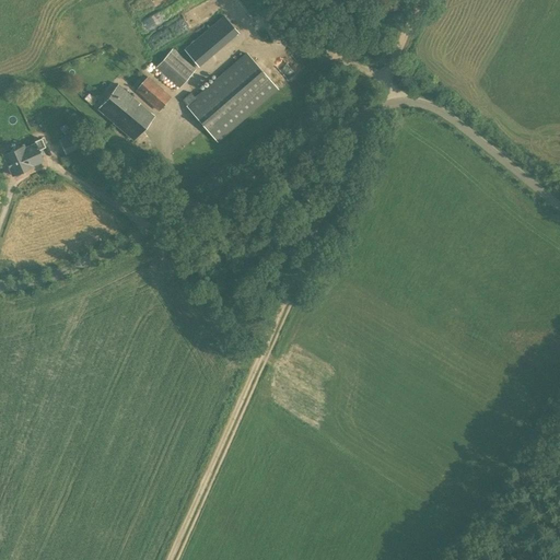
[(184,50),(198,67),(238,33),(224,16),(184,50)]
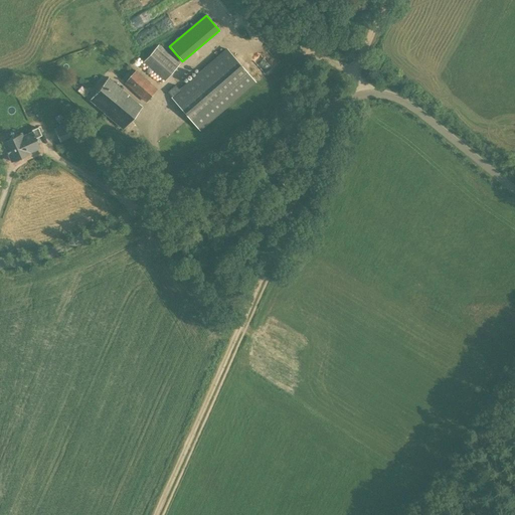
[(158,45),(144,62),(165,80),(180,63),(158,45)]
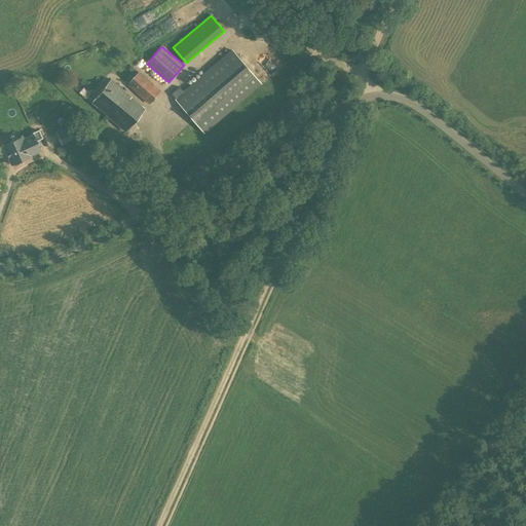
[(175,100),(193,121),(203,134),(261,84),(231,49),(183,92),(179,87),(172,94),(176,99),(175,100)]
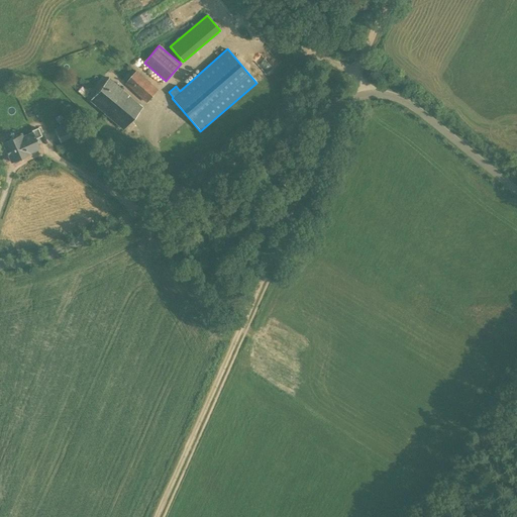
[(125,84),(146,102),(159,89),(136,71),(125,84)]
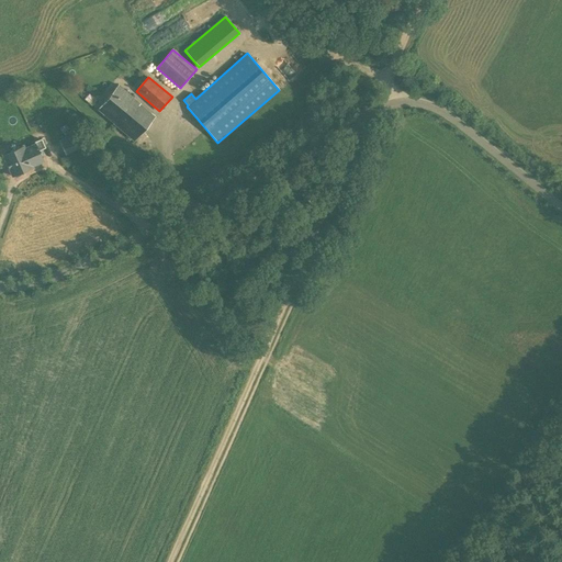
[(119,86),(98,110),(134,141),(154,117),(133,99),(134,98),(119,86)]
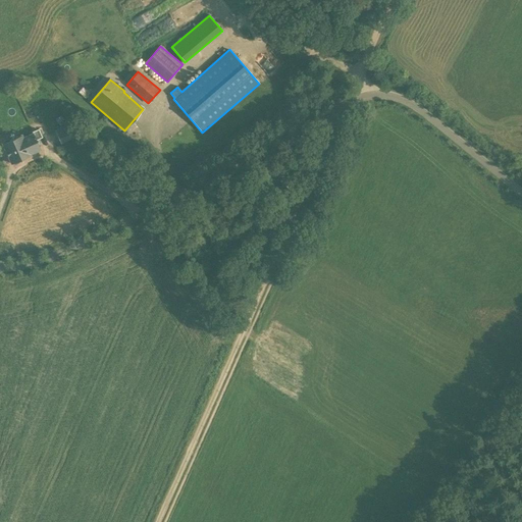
[(55,132),(61,144),(80,136),(74,123),(55,132)]
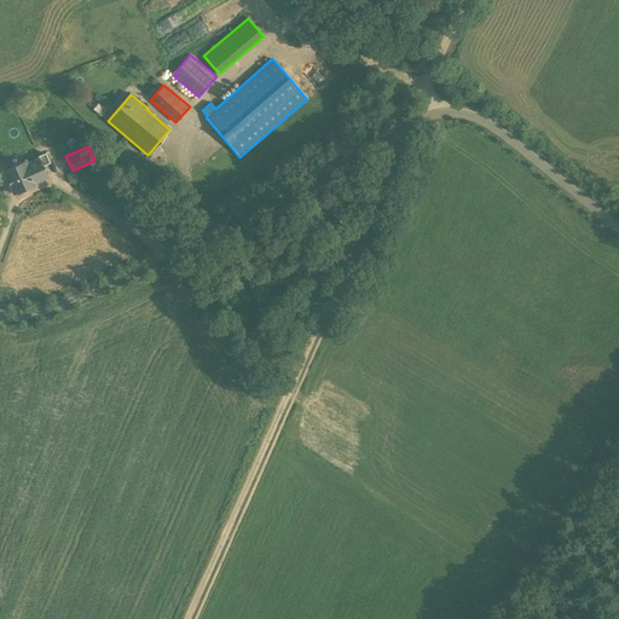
[(39,158),(27,165),(25,161),(4,171),(13,195),(36,185),(35,183),(47,177),(39,158)]
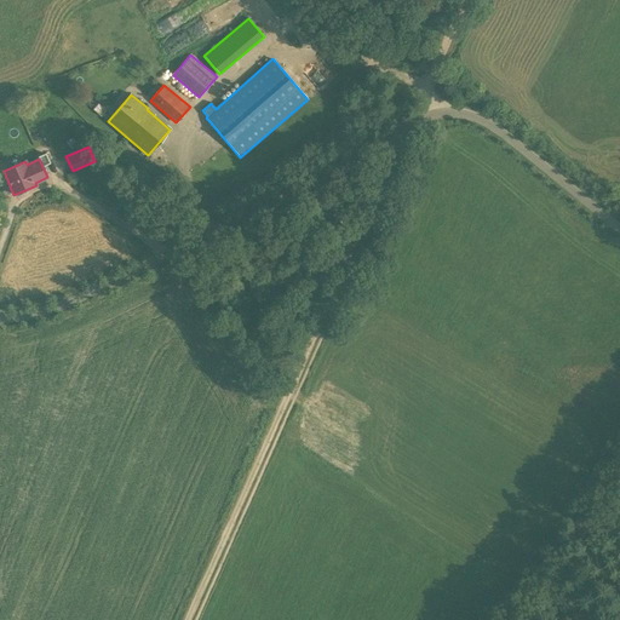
[(336,402),(329,413),(352,425),(359,413),(336,402)]
